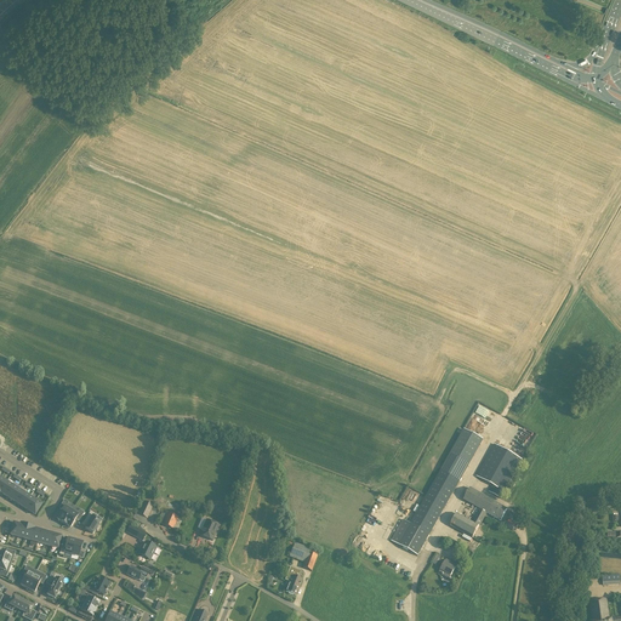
[(417,556),(429,535),(484,440),(465,429),(426,496),(410,524),(403,519),(391,541),(417,556)]
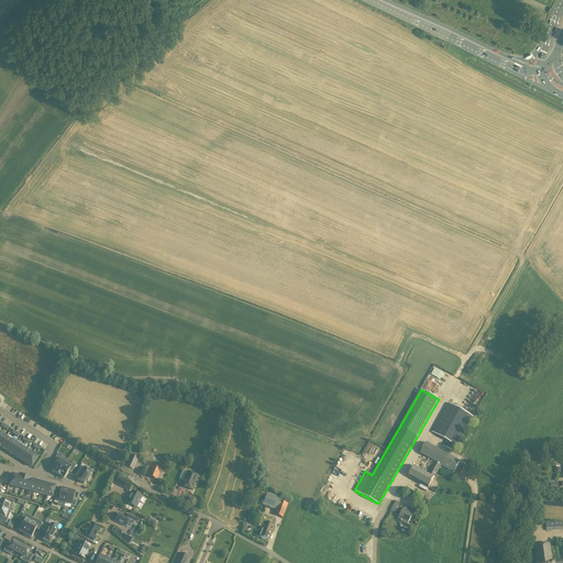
[(454,452),(473,417),(448,403),(431,432),(432,433),(445,441),(442,446),(454,452)]
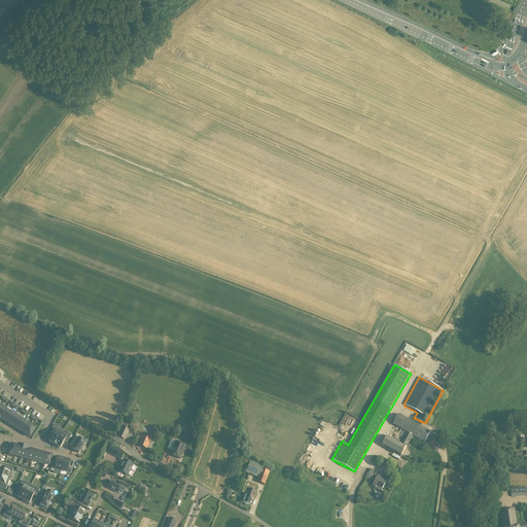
[(0,418),(5,421),(10,413),(5,410),(0,417),(0,418)]
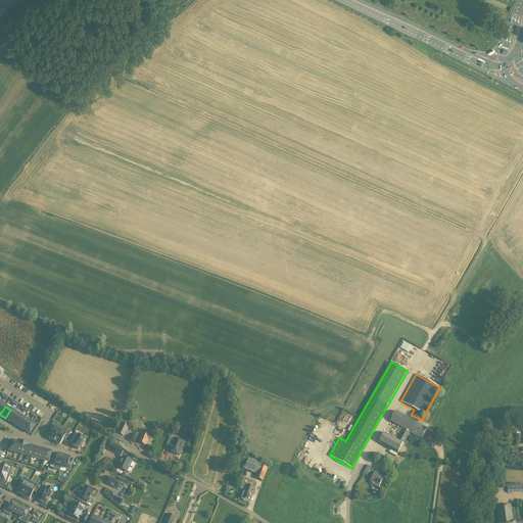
[(9,421),(15,413),(10,410),(5,418),(9,421)]
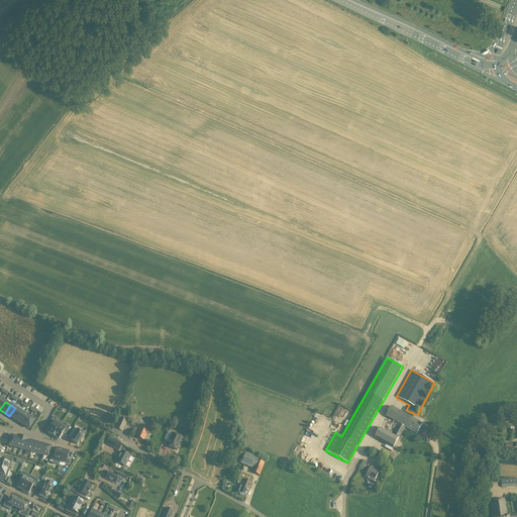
[(417,434),(422,424),(391,407),(386,416),(400,424),(394,435),(381,427),(375,438),(393,448),(405,427),(417,434)]
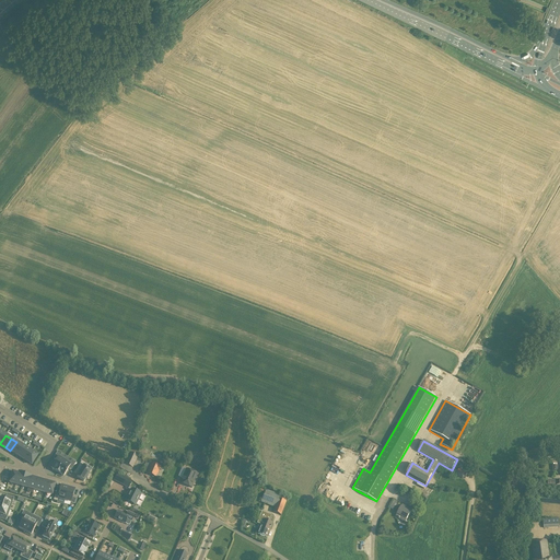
[(15,454),(22,445),(16,442),(10,451),(15,454)]
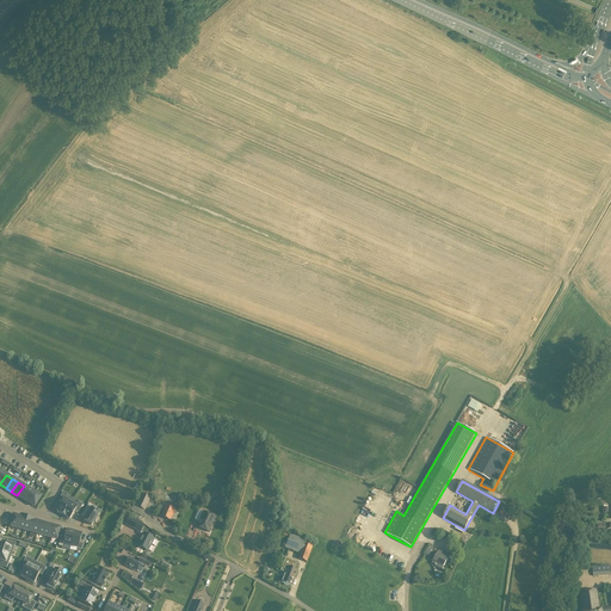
[(23,500),(29,489),(24,486),(17,495),(23,500)]
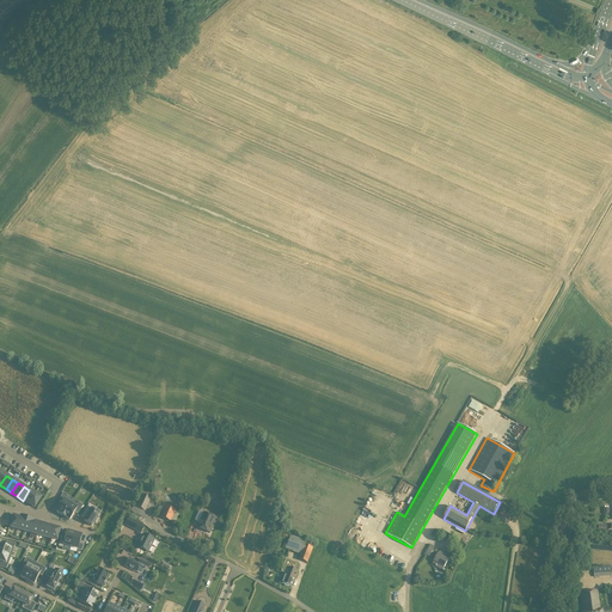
[(130,512),(142,518),(151,500),(150,499),(153,493),(144,489),(141,495),(140,494),(132,512),(130,512)]
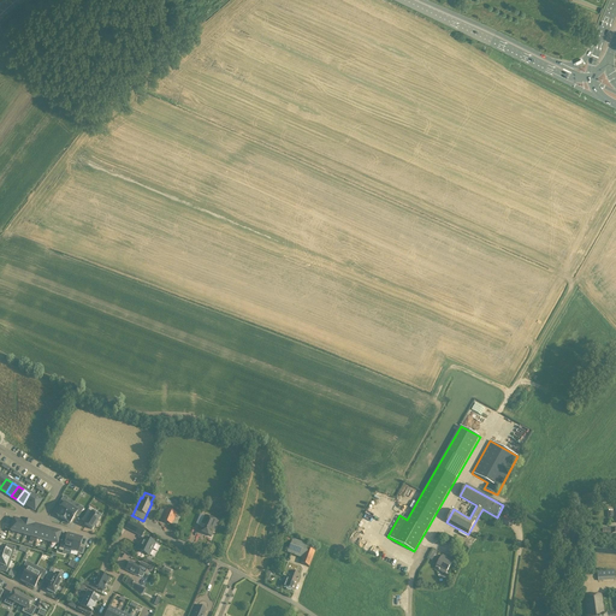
[(29,508),(35,497),(29,493),(23,504),(29,508)]
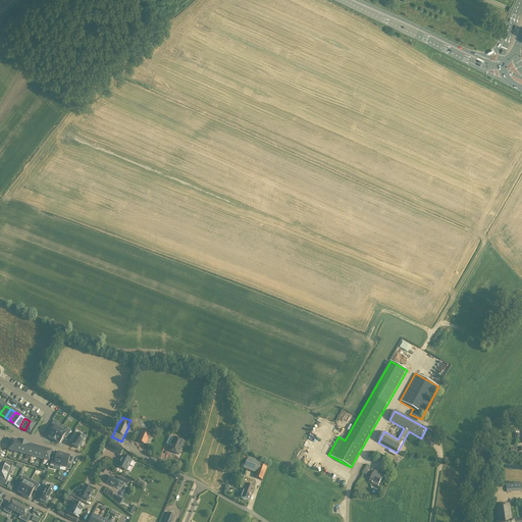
[(30,433),(35,424),(30,421),(24,430),(30,433)]
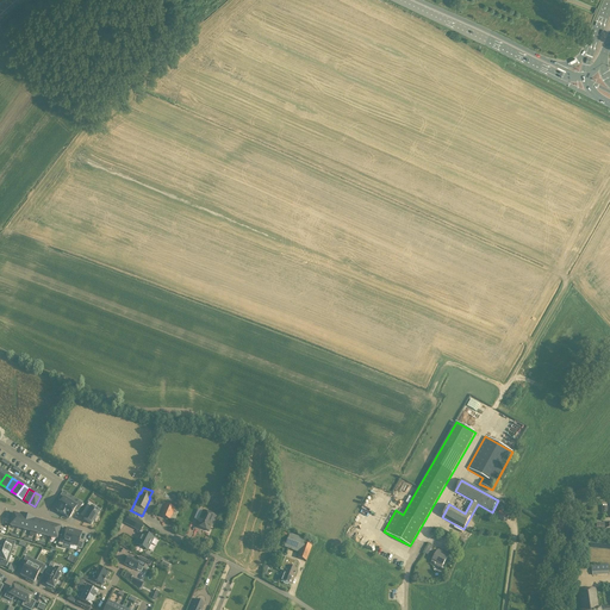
[(56,510),(62,515),(72,502),(64,497),(67,495),(63,492),(58,499),(62,502),(56,510)]
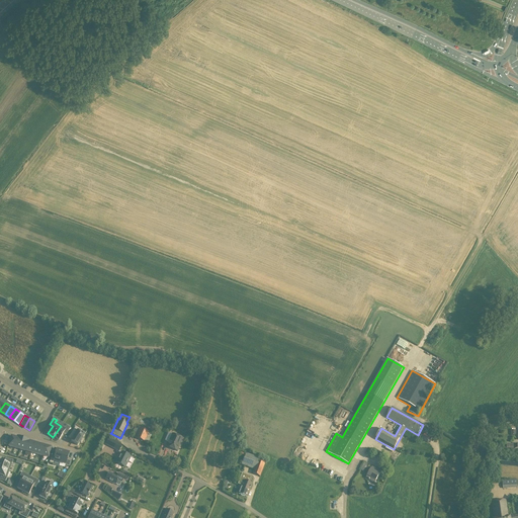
[(145,442),(149,432),(140,428),(141,427),(136,425),(134,431),(135,432),(132,437),(145,442)]
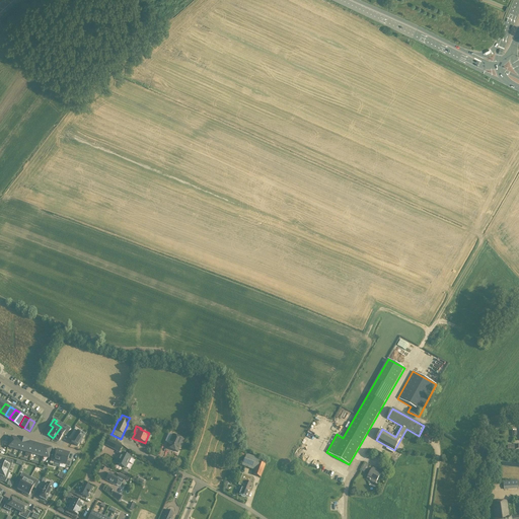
[(61,427),(53,438),(59,441),(63,434),(66,436),(70,429),(68,427),(66,430),(61,427)]
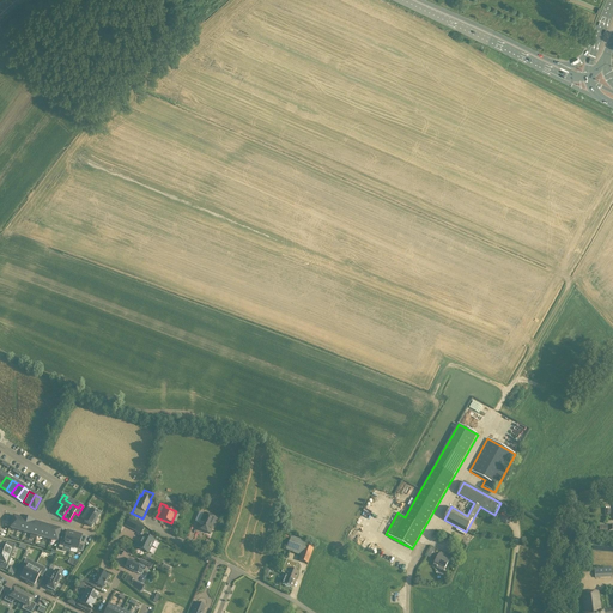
[(83,522),(91,527),(93,523),(95,525),(98,520),(97,519),(98,515),(91,510),(93,508),(89,505),(83,514),(87,516),(83,522)]
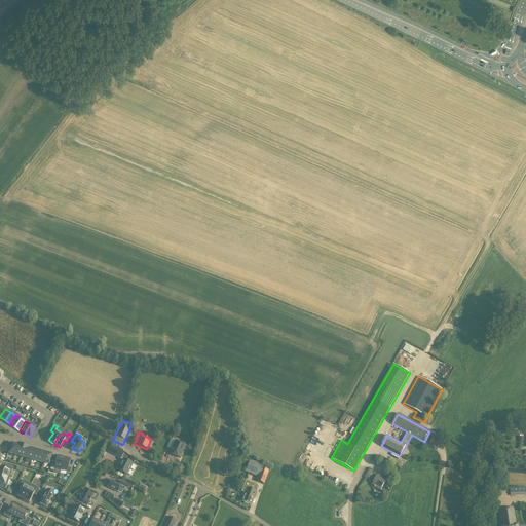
[(180,458),(186,446),(175,441),(170,454),(180,458)]
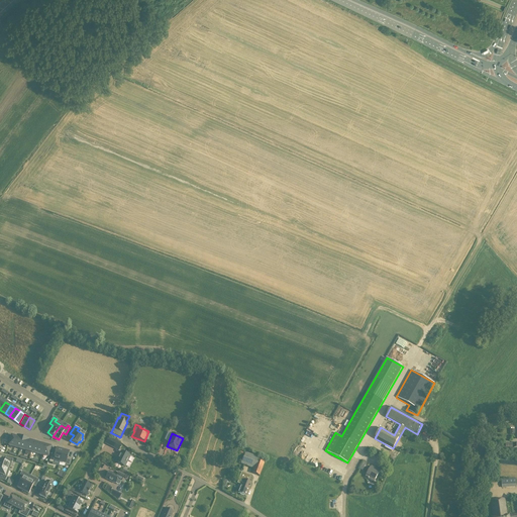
[(14,447),(17,437),(11,436),(9,445),(14,447)]
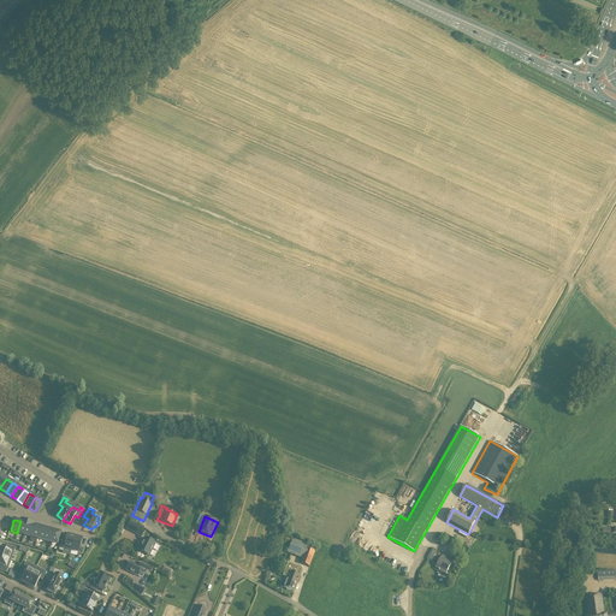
[(24,535),(27,523),(21,521),(17,533),(24,535)]
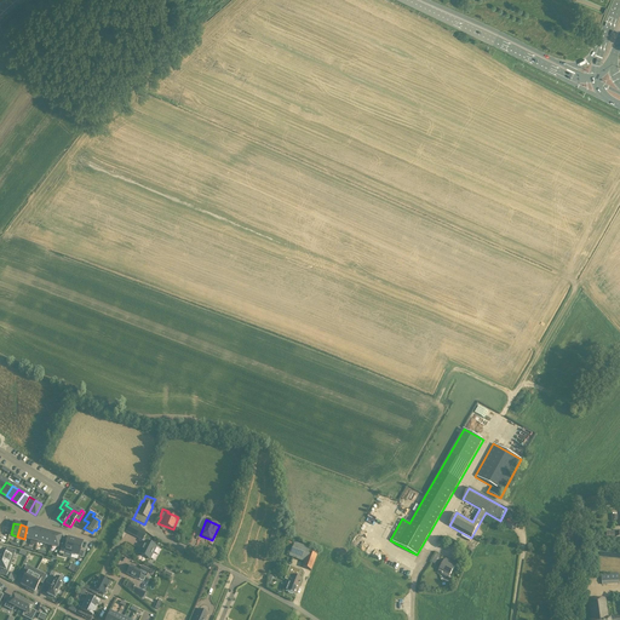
[(30,540),(34,529),(27,527),(24,539),(30,540)]
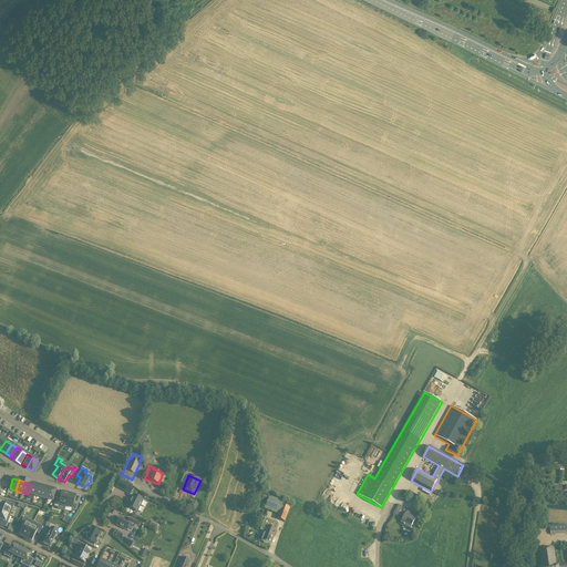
[(121,488),(129,492),(131,486),(124,483),(121,488)]
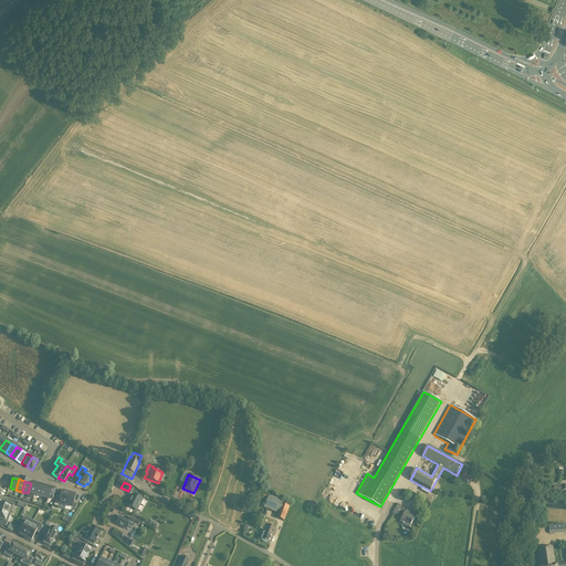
[(37,484),(31,483),(28,493),(34,495),(37,484)]
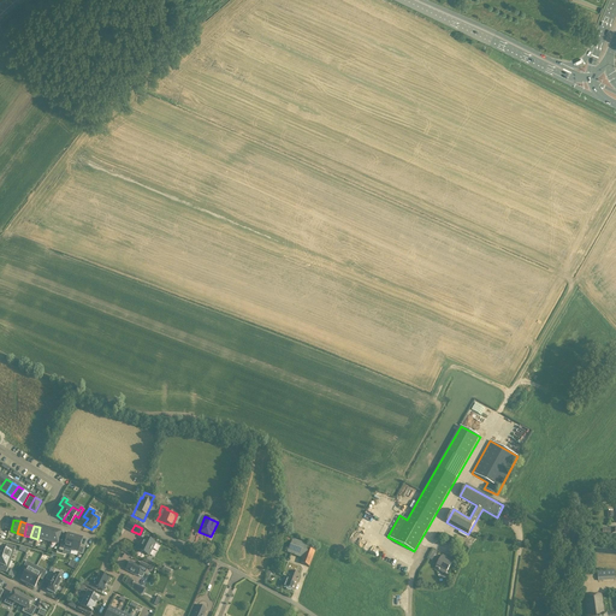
[(43,540),(47,529),(40,527),(37,539),(43,540)]
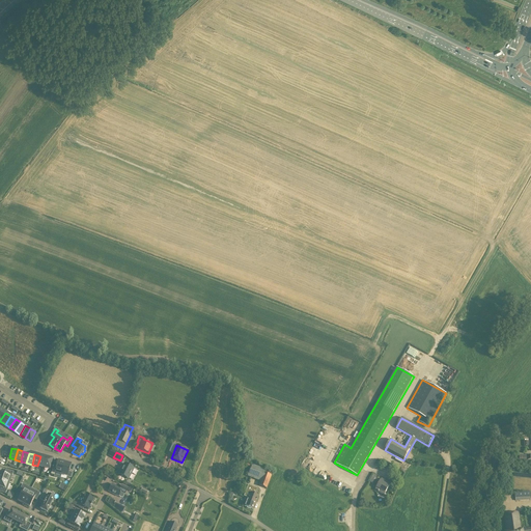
[(44,468),(46,457),(40,456),(37,466),(44,468)]
